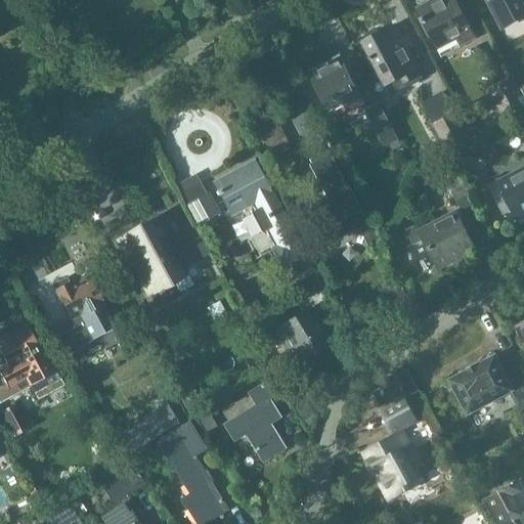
[(437,0),(418,10),(423,19),(420,20),(422,26),(425,24),(438,48),(449,42),(454,51),(475,40),(453,0),(444,0),(443,1),(442,0),(437,0)]
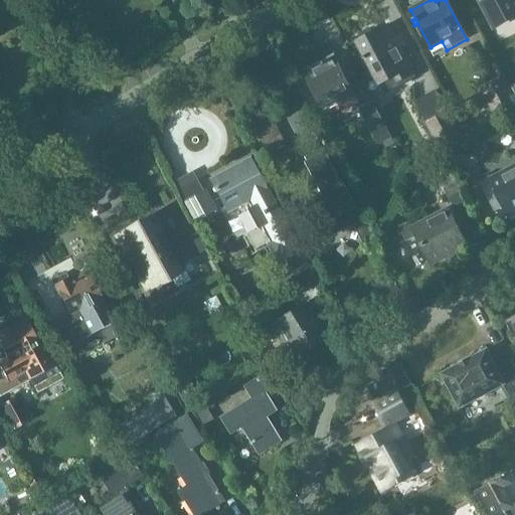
[(514,0),(478,0),(494,29),(514,18),(514,0)]
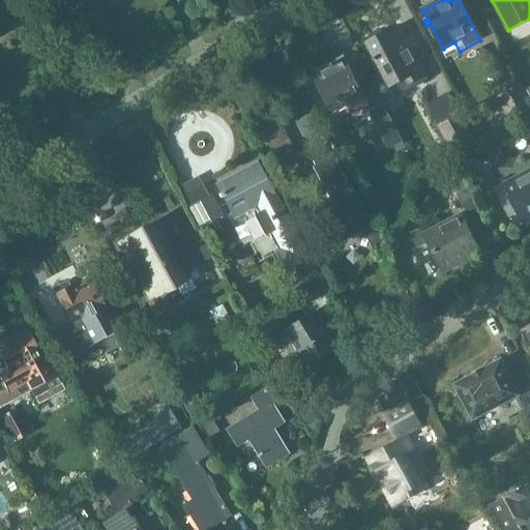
[(369,45),(391,89),(406,82),(409,87),(425,78),(400,28),(369,45)]
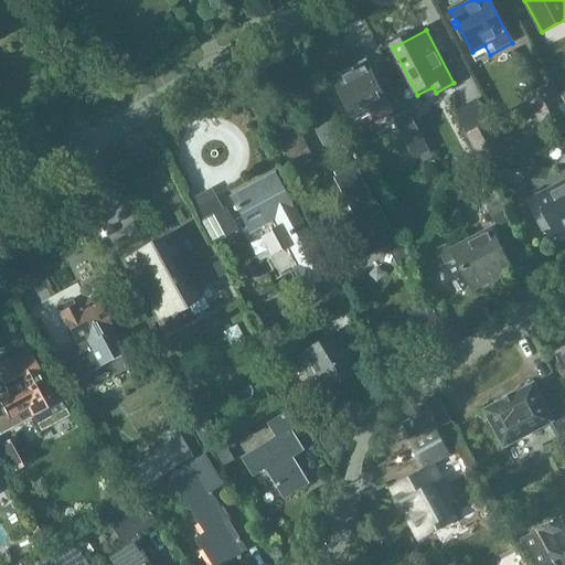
[(334,80),(358,123),(370,115),(375,124),(393,115),(366,63),(334,80)]
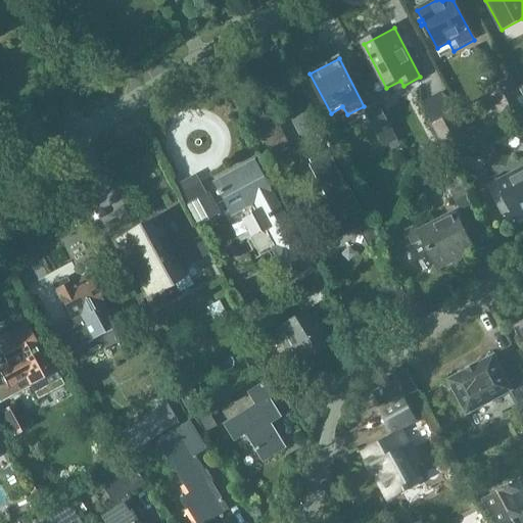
[(522,102),(511,80),(510,81),(487,91),(503,121),(522,109),(522,102)]
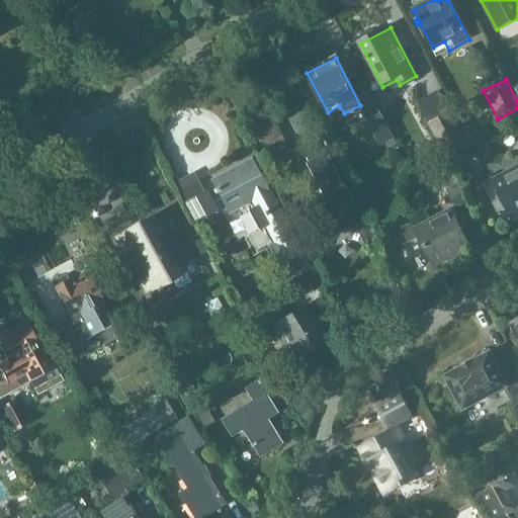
[(374,101),(360,109),(373,133),(379,147),(394,139),(387,125),(374,101)]
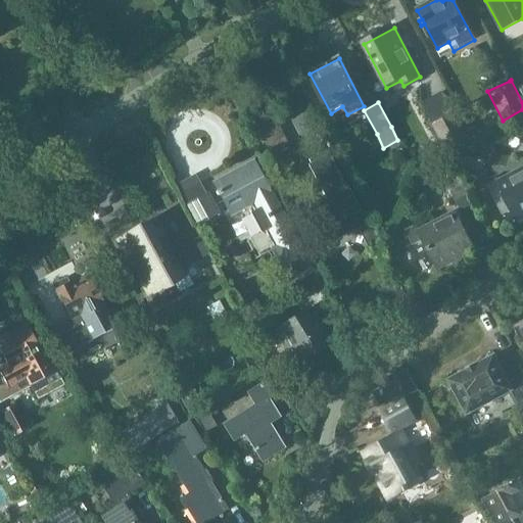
[(431,126),(446,154),(470,142),(455,113),(431,126)]
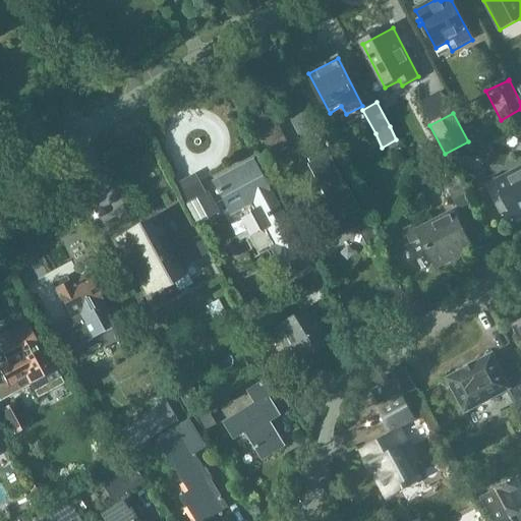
[(520,121),(512,119),(508,131),(520,135),(520,121)]
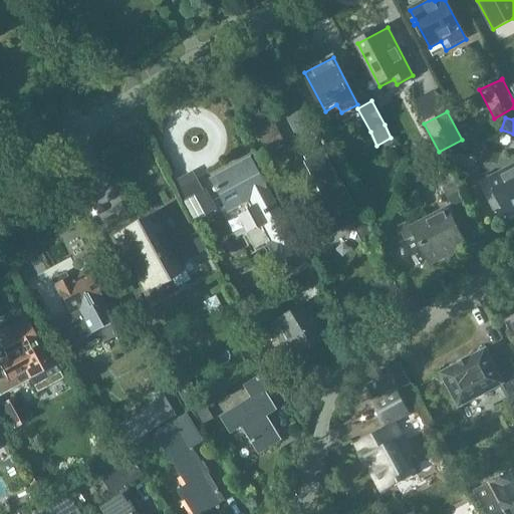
[(391,138),(381,143),(384,149),(394,144),(391,138)]
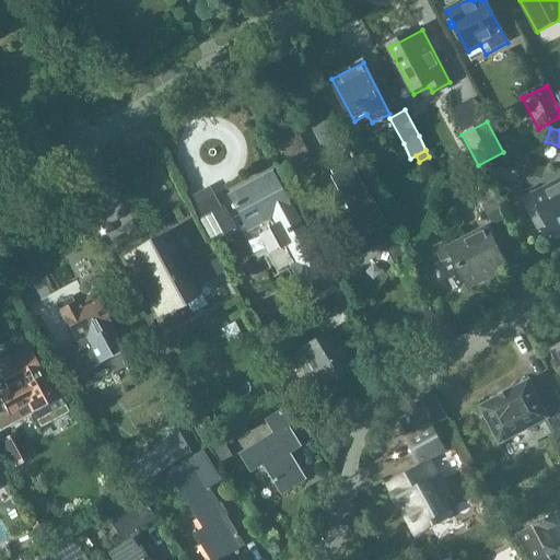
[(333,218),(348,246),(349,245),(356,260),(391,243),(383,230),(348,162),(330,172),(350,209),(333,218)]
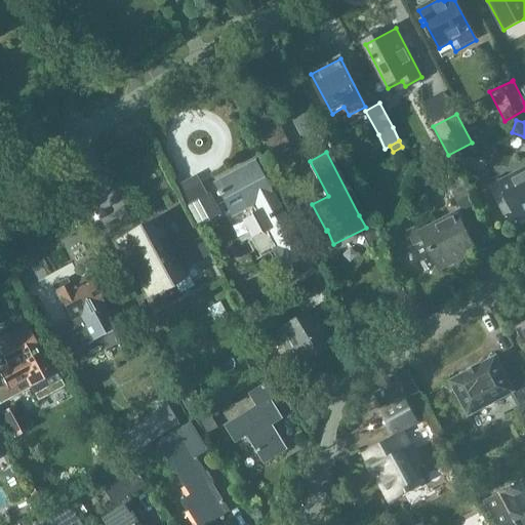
[(215,186),(233,217),(253,206),(270,237),(266,239),(271,249),(270,250),(289,284),(313,272),(254,164),(215,186)]
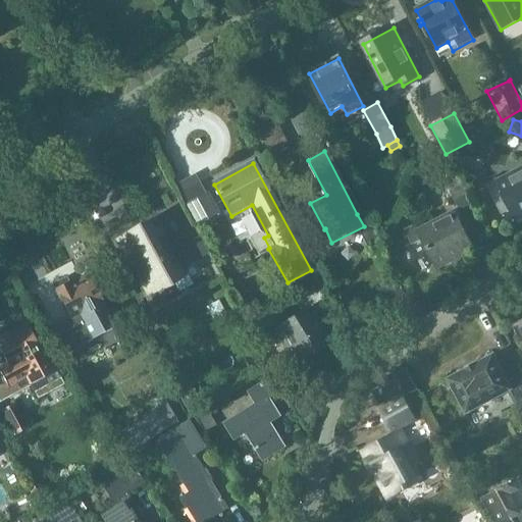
[(521,166),(486,185),(488,187),(478,192),(483,202),(492,197),(501,212),(505,213),(511,210),(516,220),(521,216),(521,166)]
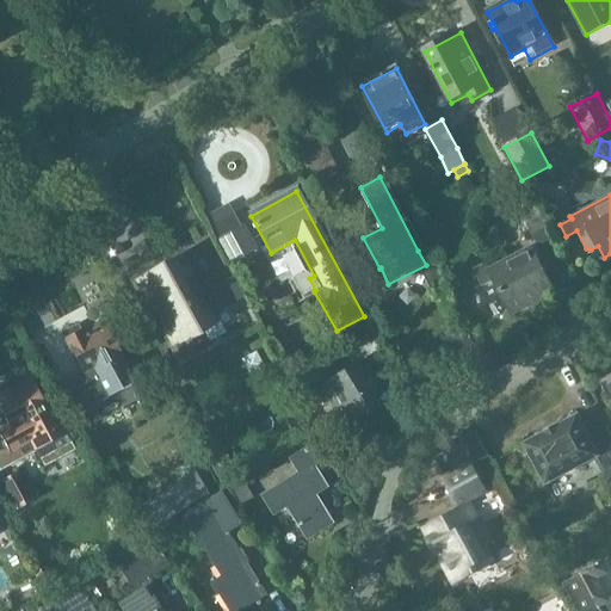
[(505,197),(492,204),(498,216),(511,208),(505,197)]
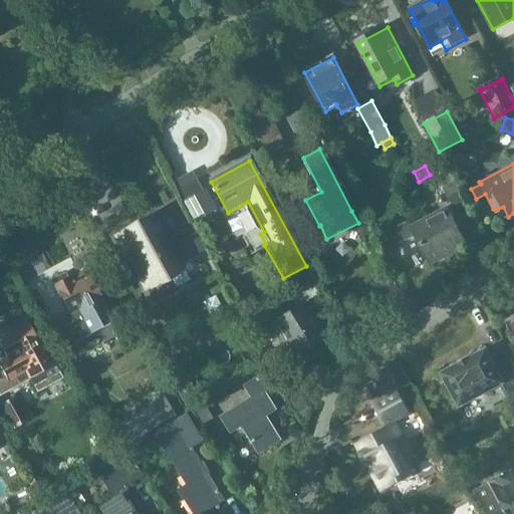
[(436,178),(446,196),(458,219),(472,212),(460,189),(449,170),(436,178)]
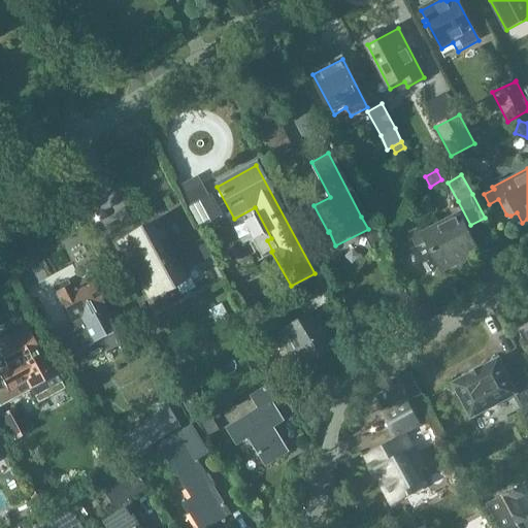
[(175,195),(167,199),(171,206),(179,202),(175,195)]
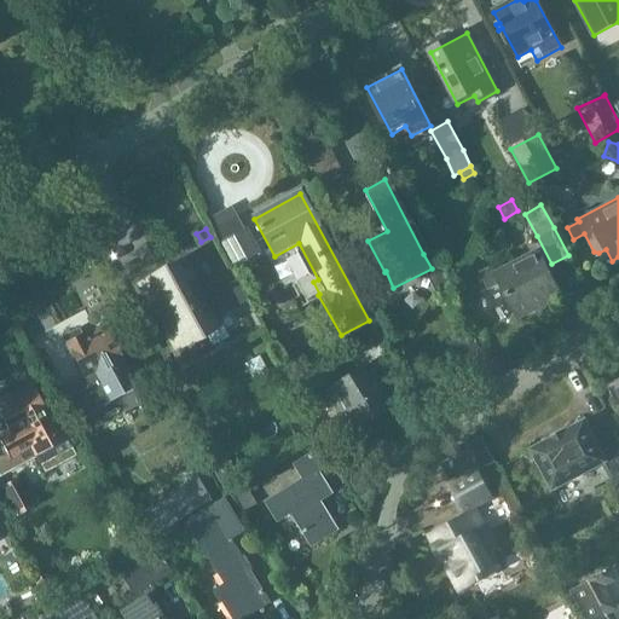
[(219,244),(231,267),(258,253),(246,230),(219,244)]
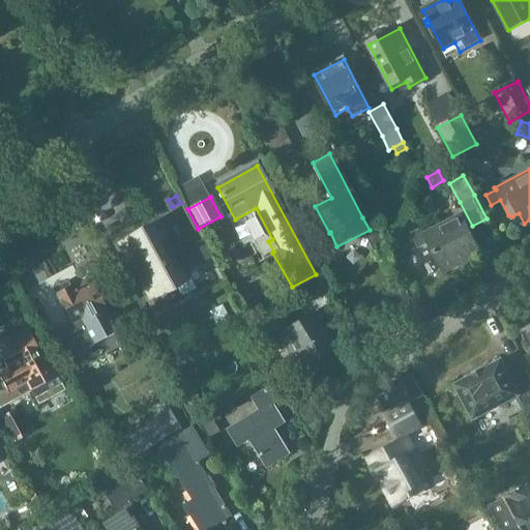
[(428,244),(430,243),(445,273),(481,255),(461,213),(424,232),(422,228),(410,234),(418,249),(428,244)]
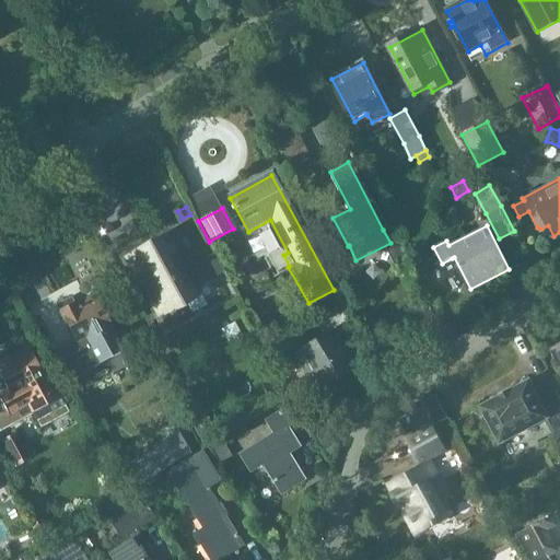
[(213,253),(184,269),(164,234),(121,258),(156,318),(198,294),(195,289),(224,272),(213,253)]
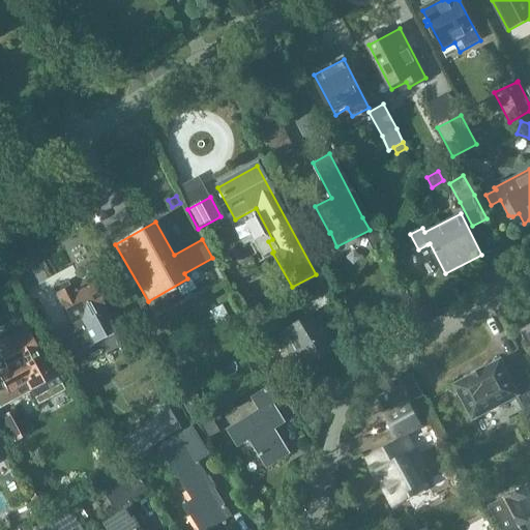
[(57,295),(71,322),(54,332),(69,359),(117,333),(111,323),(120,319),(108,294),(98,299),(88,280),(70,290),(69,288),(57,295)]
